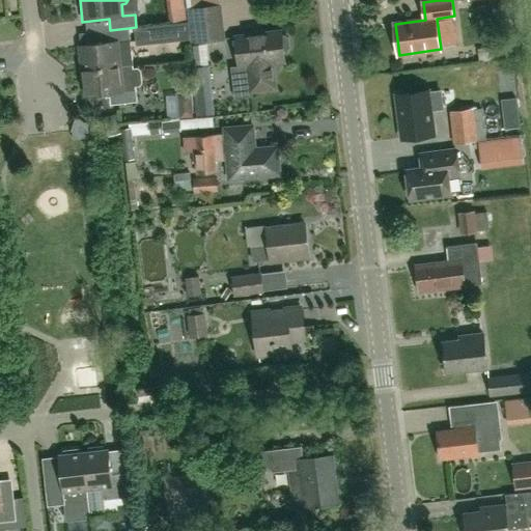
[(223,40),(219,6),(193,10),(197,44),(223,40)]
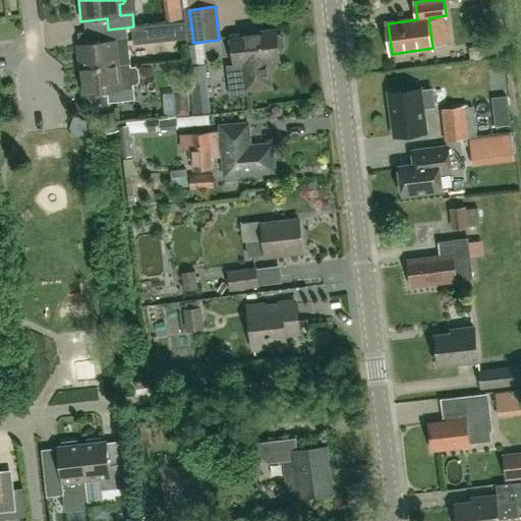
[(176,22),(133,26),(134,44),(178,40),(176,22)]
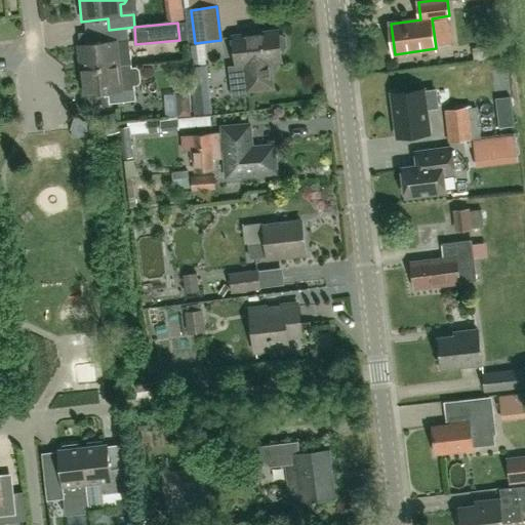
[(79,46),(81,71),(131,65),(128,40),(127,28),(109,30),(102,31),(103,43),(79,46)]
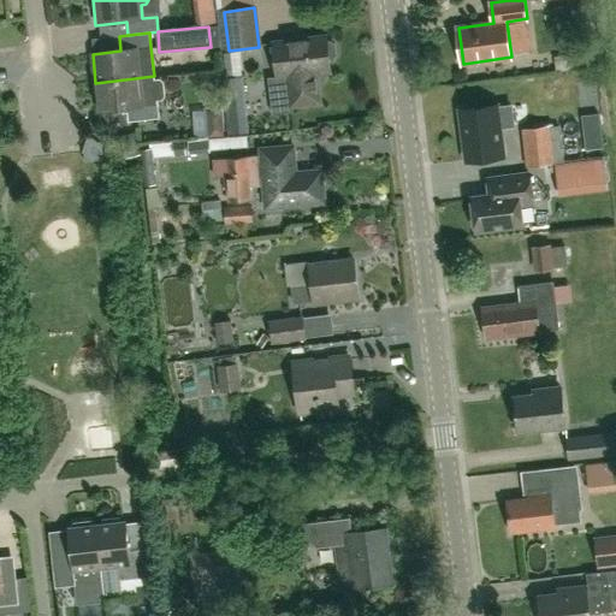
[(278,80),(288,78),(291,107),(320,104),(317,75),(331,73),(329,59),(333,59),(336,55),(335,45),(331,42),(326,42),(326,37),(273,43),(278,80)]
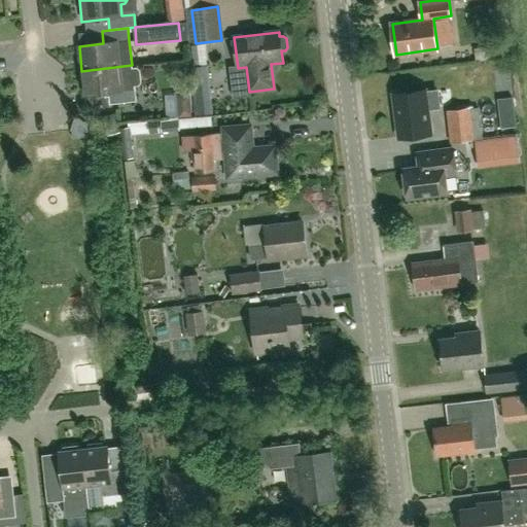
[(136,90),(134,90),(134,85),(138,85),(141,82),(140,70),(136,68),(132,68),(132,65),(81,71),(83,96),(109,93),(110,104),(137,101),(136,90)]
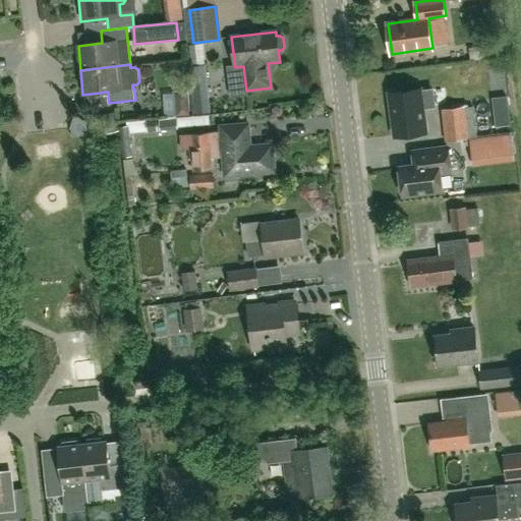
[(445,89),(433,90),(433,88),(416,91),(416,88),(390,92),(395,126),(405,124),(407,133),(427,131),(424,107),(447,104),(445,89)]
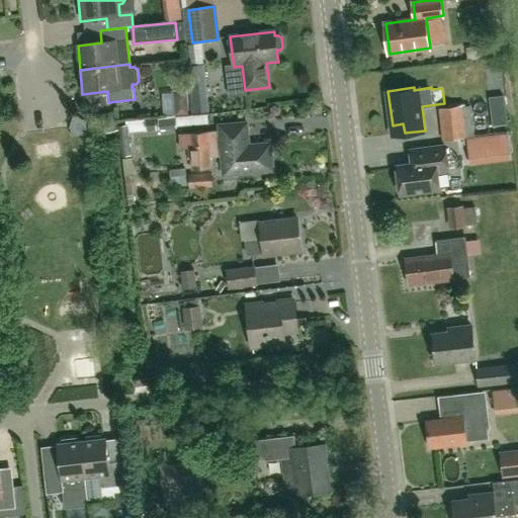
[(184,114),(184,95),(173,95),(173,114),(184,114)]
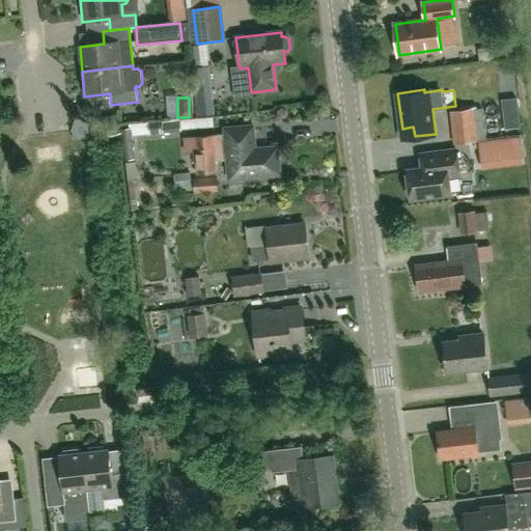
[(520,128),(516,99),(501,100),(504,130),(520,128)]
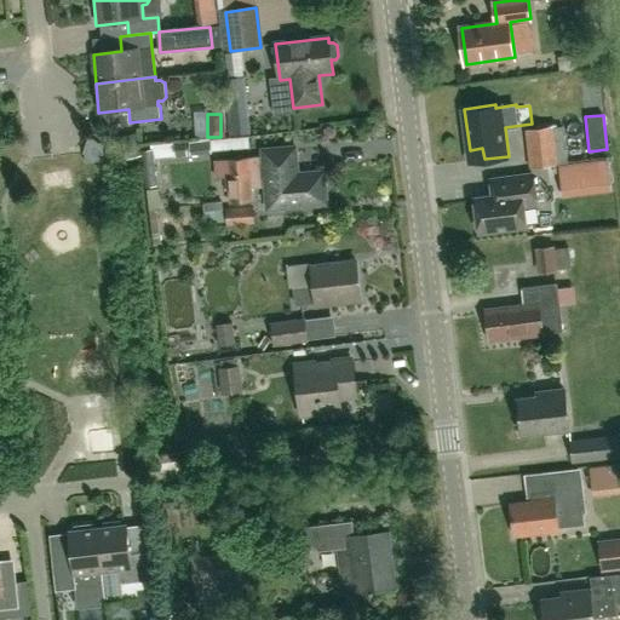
[(555,125),(528,128),(532,167),(558,164),(555,125)]
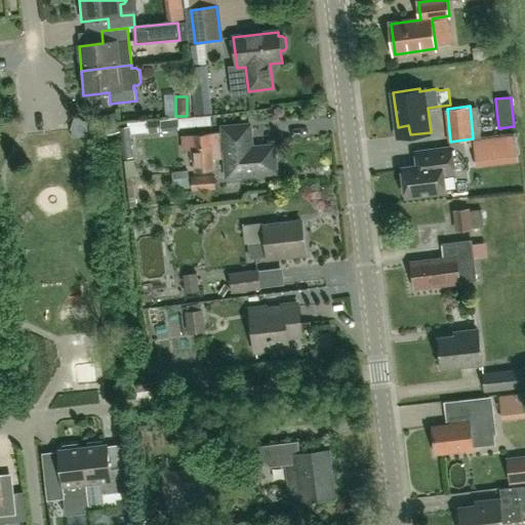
[(211,126),(210,117),(160,121),(161,131),(178,130),(178,128),(211,126)]
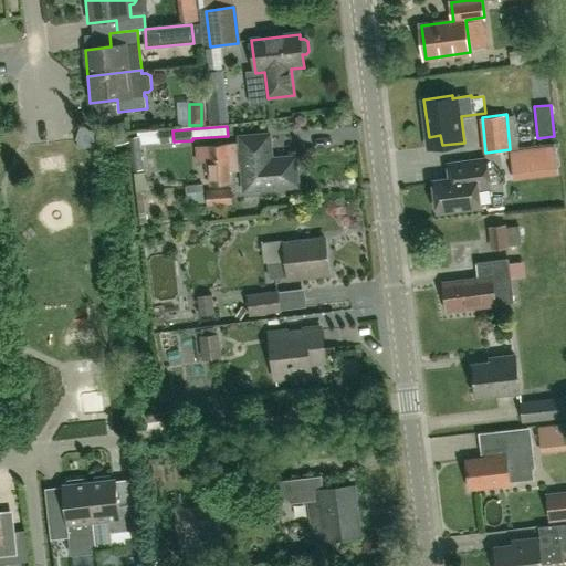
[(230,185),(229,175),(239,174),(239,165),(242,164),(245,192),(299,187),(295,158),(271,160),(269,136),(240,139),(242,154),(238,155),(237,144),(197,148),(198,161),(209,160),(211,187),(226,186),(230,185)]
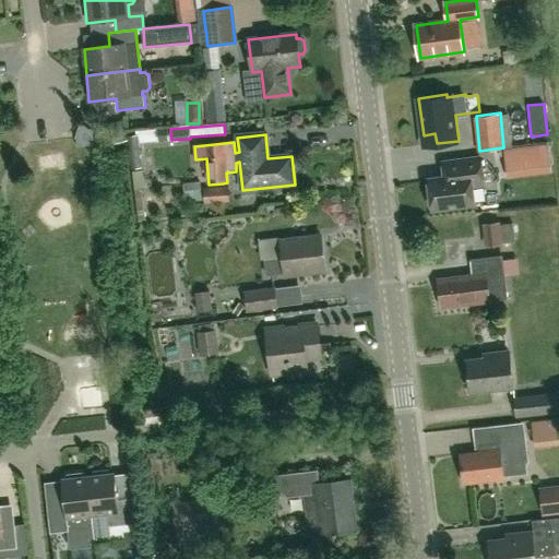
[(510,176),(554,170),(549,142),(506,149),(510,176)]
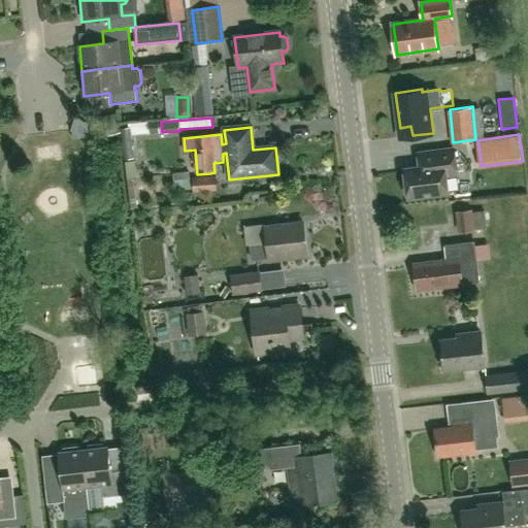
[(447,173),(458,172),(455,149),(428,152),(430,166),(405,169),(408,196),(449,191),(447,173)]
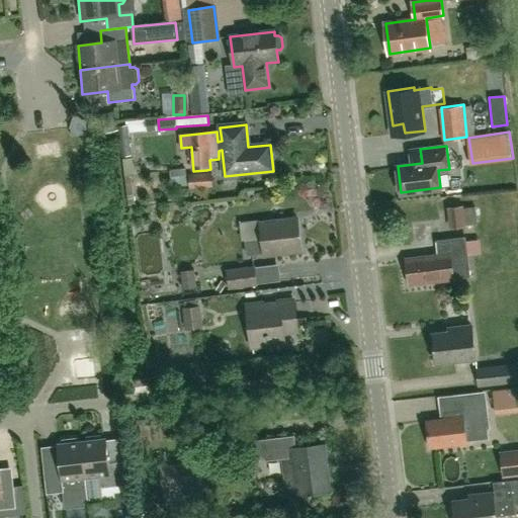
[(168,187),(188,185),(186,169),(166,171),(168,187)]
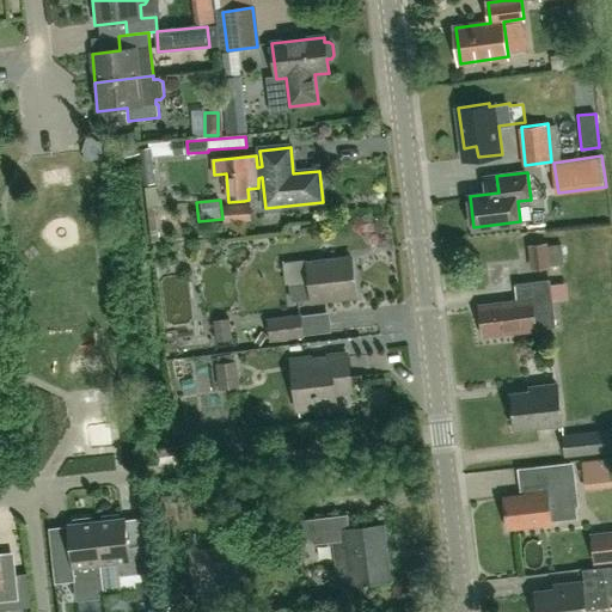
[(249,204),(243,204),(225,206),(226,222),(250,221),(249,204)]
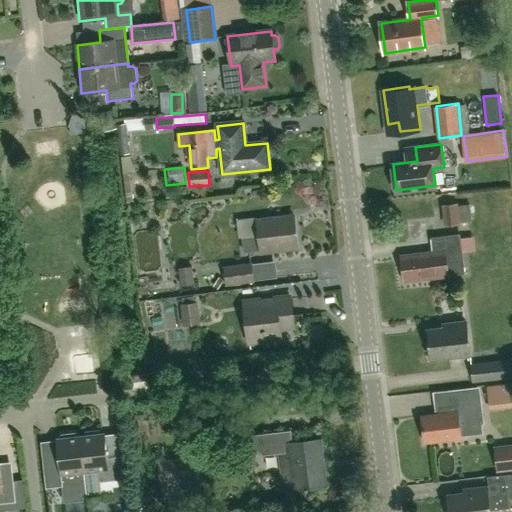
[(457,206),(457,204),(444,205),(447,222),(472,219),(470,204),(457,206)]
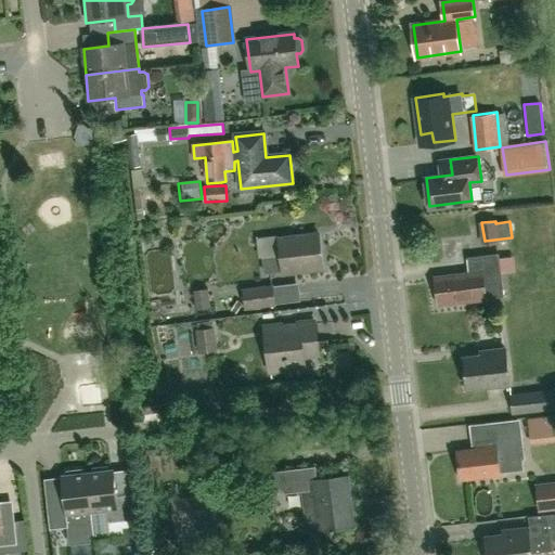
[(261,240),(263,258),(266,270),(282,268),(283,272),(323,268),(319,233),(279,239),(261,240)]
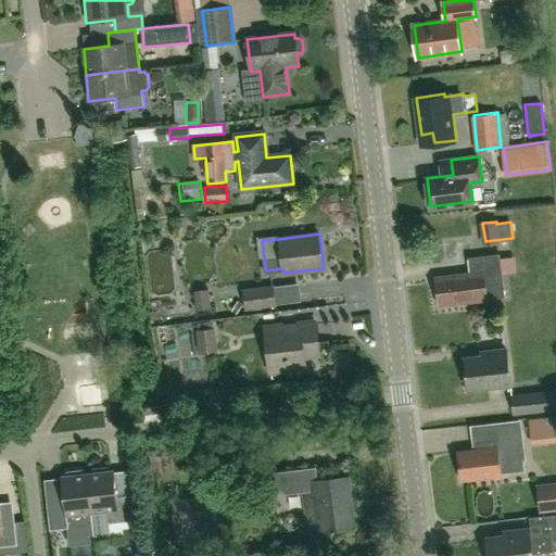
[(437,276),(440,303),(506,295),(501,253),(469,256),(471,272),(437,276)]
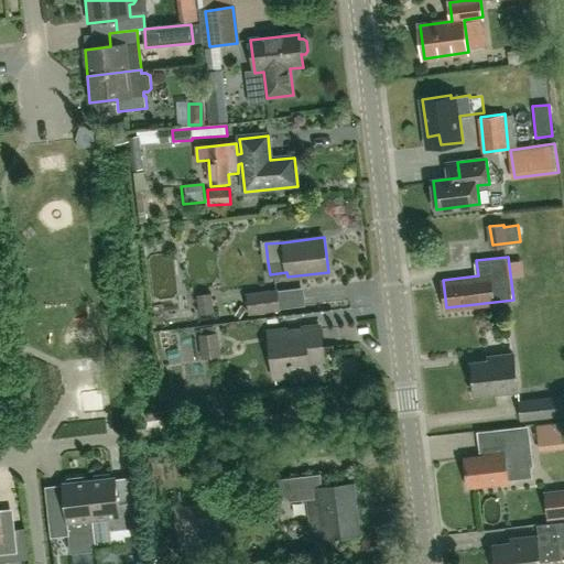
[(249,315),(281,311),(278,289),(247,293),(249,315)]
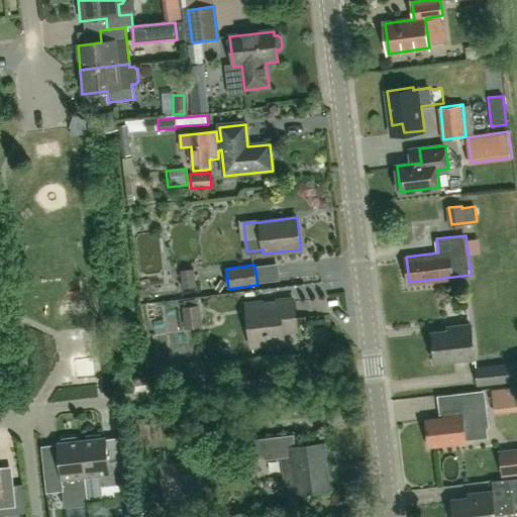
[(183,288),(197,287),(195,269),(181,271),(183,288)]
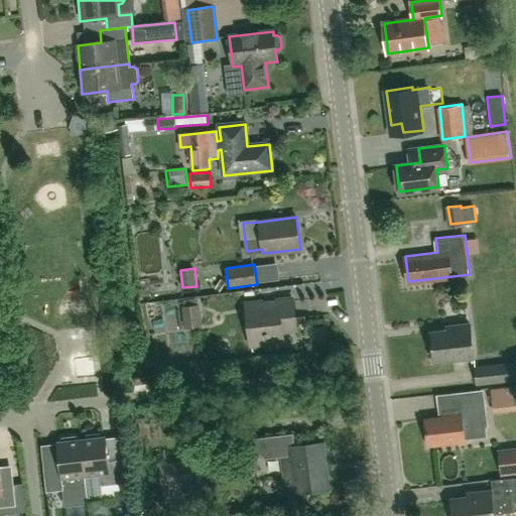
[(282,332),(296,330),(292,298),(277,300),(277,302),(263,304),(262,301),(247,303),(252,352),(284,348),(282,332)]
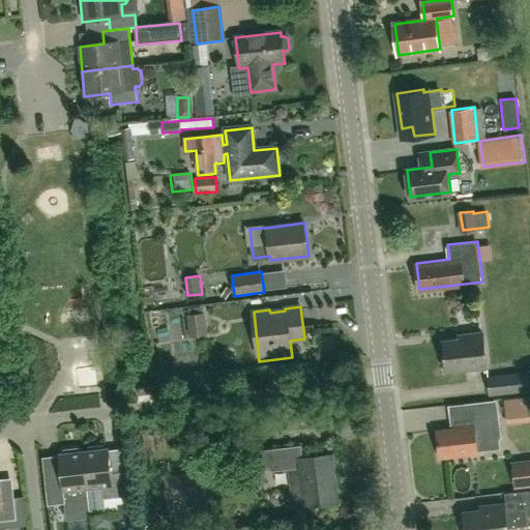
[(189,337),(208,334),(205,313),(187,315),(189,337)]
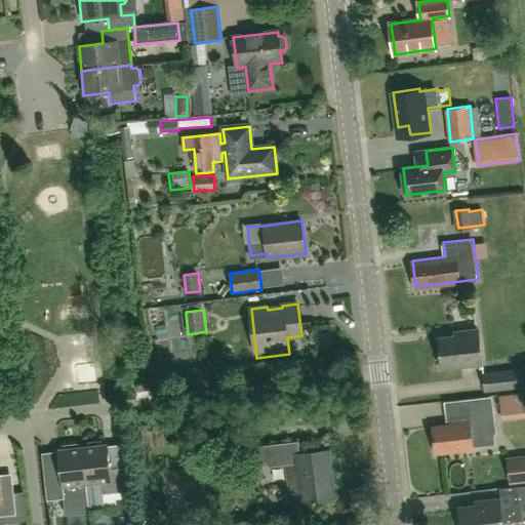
[(443,367),(482,362),(478,329),(463,331),(463,335),(439,338),(443,367)]
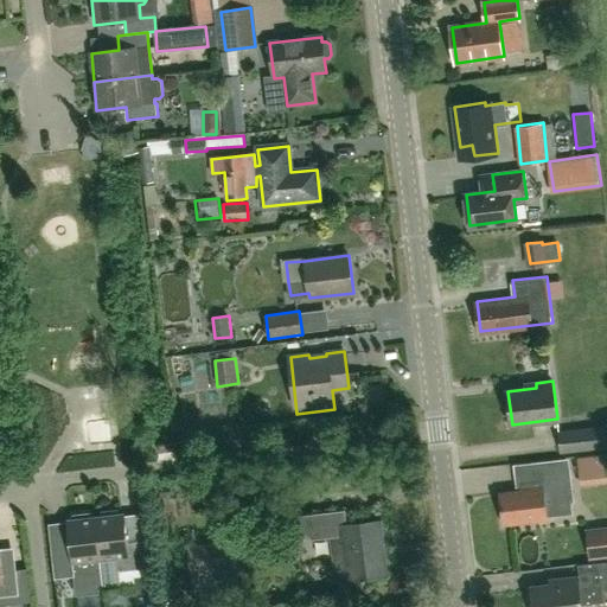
[(606,425),(593,427),(558,432),(561,453),(595,448),(606,447),(606,425)]
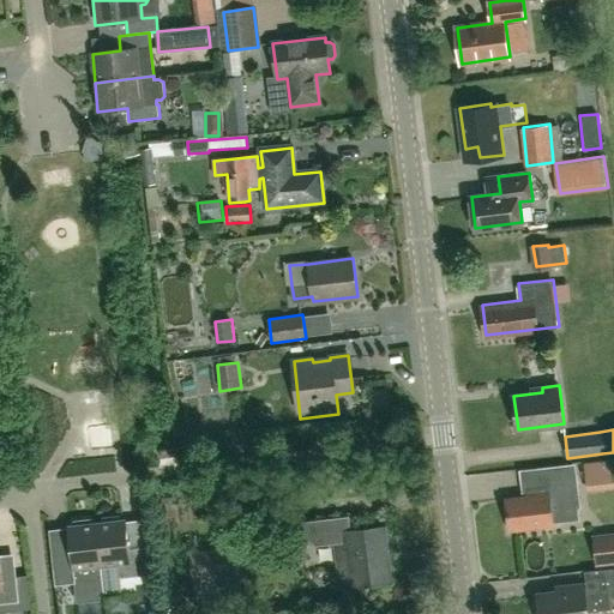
[(613,463),(594,464),(596,493),(613,492),(613,463)]
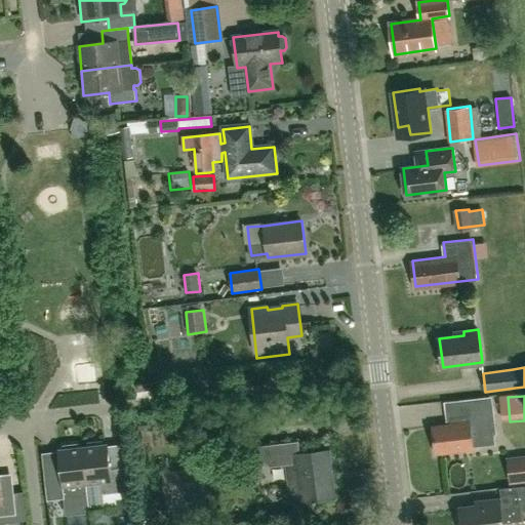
[(494,445),(493,434),(494,433),(491,400),(467,403),(468,414),(449,416),(450,423),(432,426),(435,453),(473,449),(473,447),(494,445)]
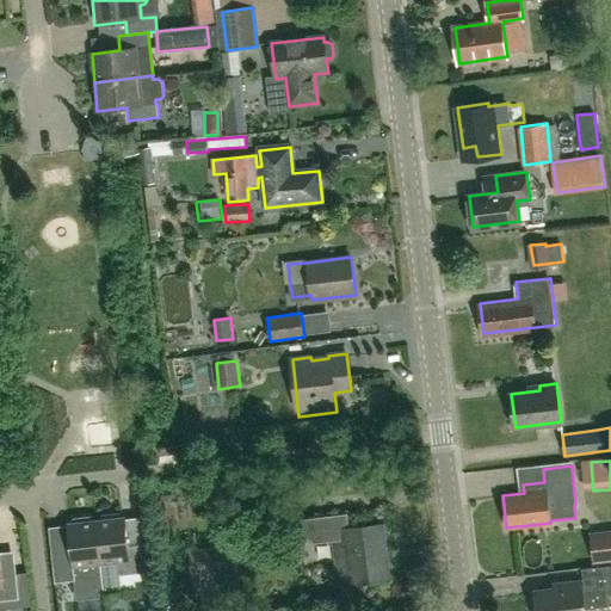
[(99,520),(96,520),(100,565),(117,562),(119,576),(146,573),(142,547),(128,548),(124,518),(121,518),(121,514),(118,513),(102,516),(99,518),(99,520)]
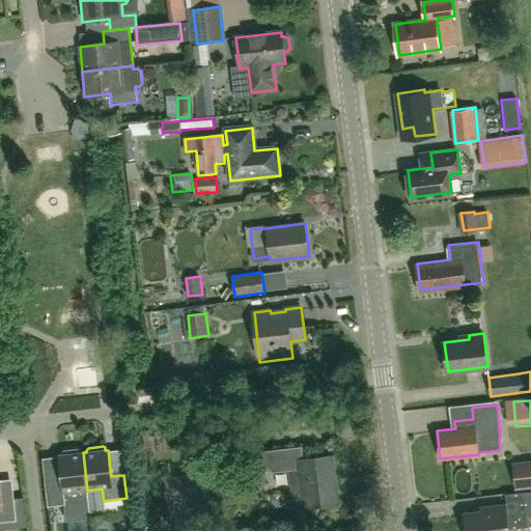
[(304,507),(338,504),(332,455),(303,458),(302,447),(262,451),(264,466),(273,472),(289,471),(290,484),(302,482),(304,507)]
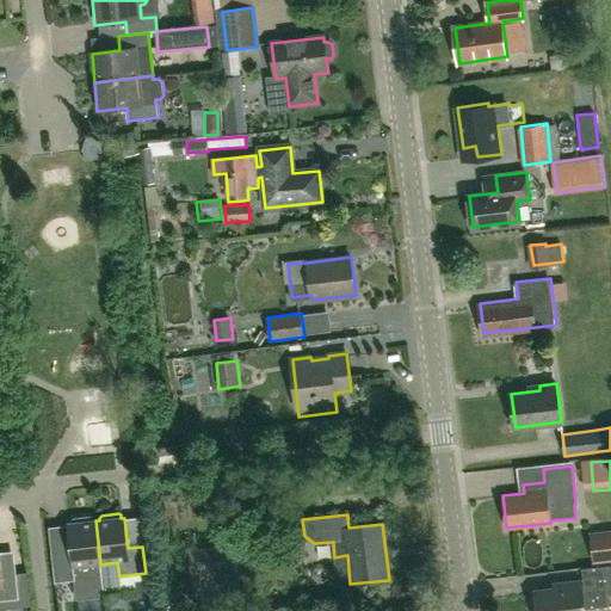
[(100,565),(96,520),(92,522),(92,518),(90,517),(73,519),(71,522),(72,524),(68,524),(72,555),(56,557),(60,582),(86,580),(85,566),(100,565)]
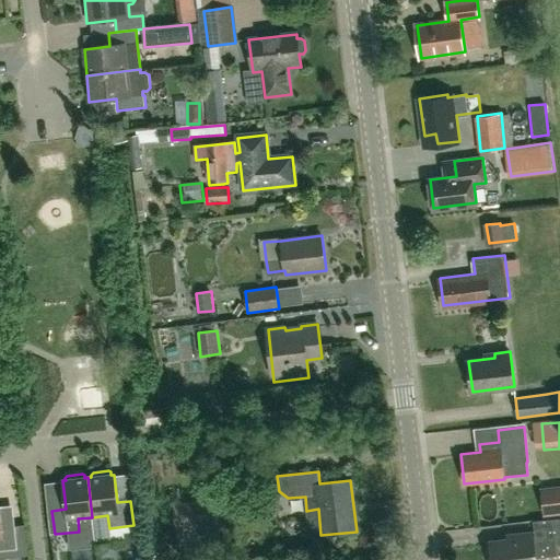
[(559,486),(540,489),(544,516),(559,513),(559,486)]
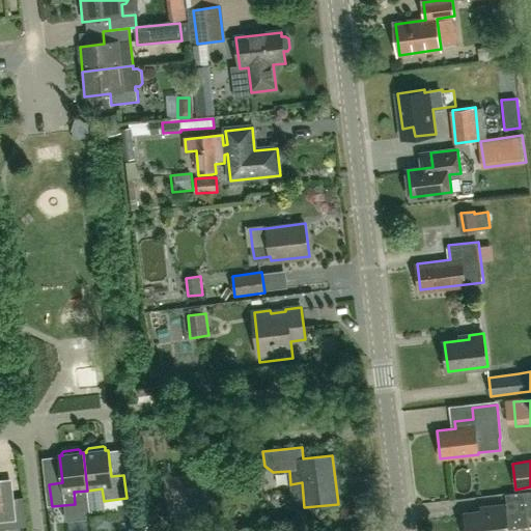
[(207,506),(206,498),(208,498),(204,472),(164,478),(169,512),(207,506)]
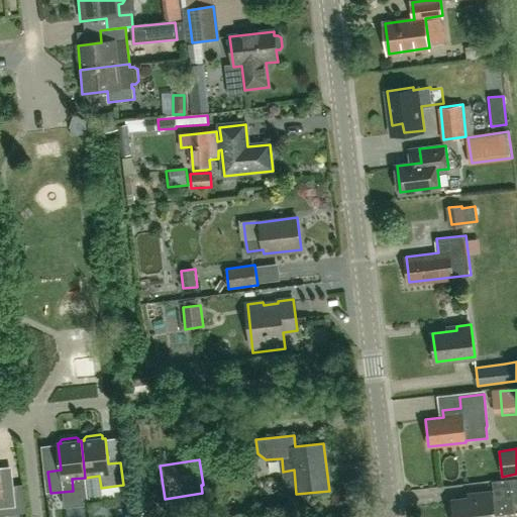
[(21,489),(13,490),(13,485),(1,487),(0,481),(0,508),(15,507),(15,506),(23,505),(21,489)]
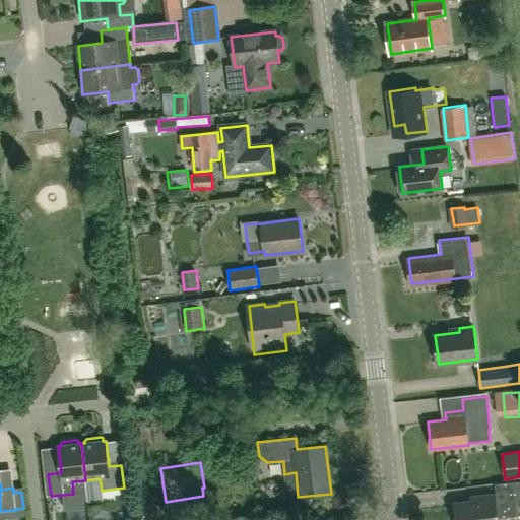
[(497,519),(497,517),(517,514),(515,500),(496,502),(495,495),(478,497),(479,501),(455,504),(457,519),(497,519)]
